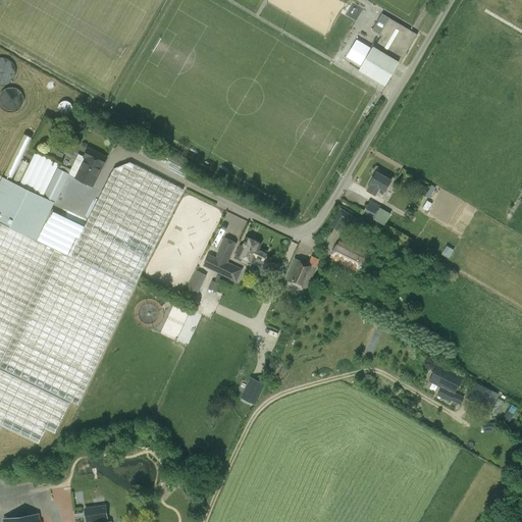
[(389,17),(379,35),(381,36),(374,48),(372,47),(360,69),(385,84),(398,61),(401,63),(417,34),(389,17)]
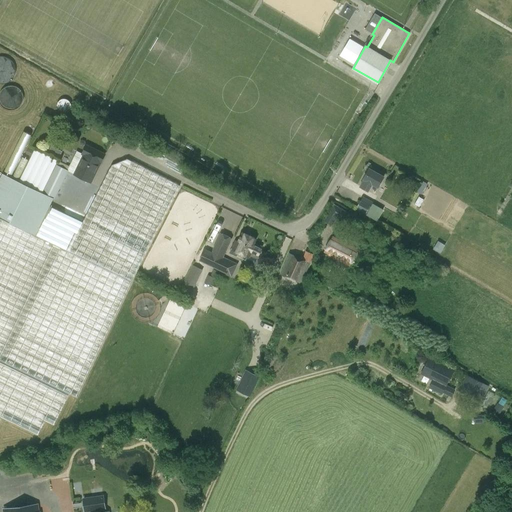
[(0,84),(1,84),(4,84),(6,84),(9,83),(11,81),(12,80),(14,78),(15,75),(16,73),(16,70),(16,68),(15,65),(14,63),(12,61),(11,59),(9,58),(6,57),(4,57),(1,56),(0,56),(0,84)]
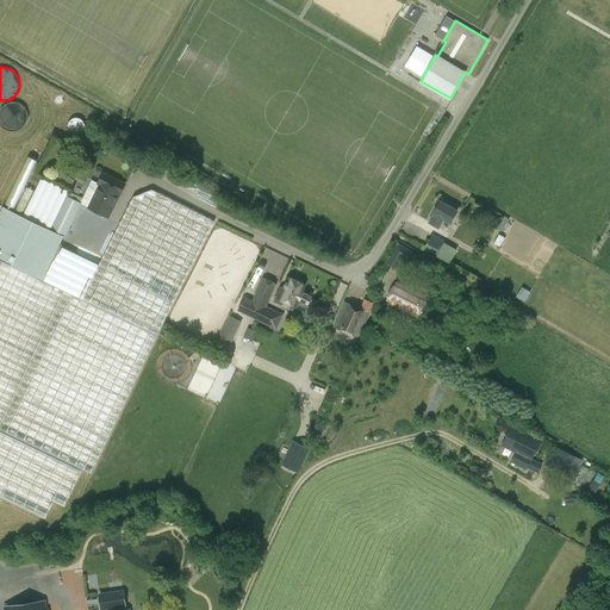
[(13,131),(16,131),(18,131),(20,130),(23,128),(25,126),(26,124),(27,122),(27,119),(29,117),(27,114),(27,111),(26,109),(25,107),(23,105),(20,104),(18,103),(16,103),(13,101),(10,103),(7,103),(5,105),(4,106),(1,109),(0,111),(0,110),(0,122),(0,123),(1,125),(4,128),(5,129),(7,130),(11,131),(13,131)]
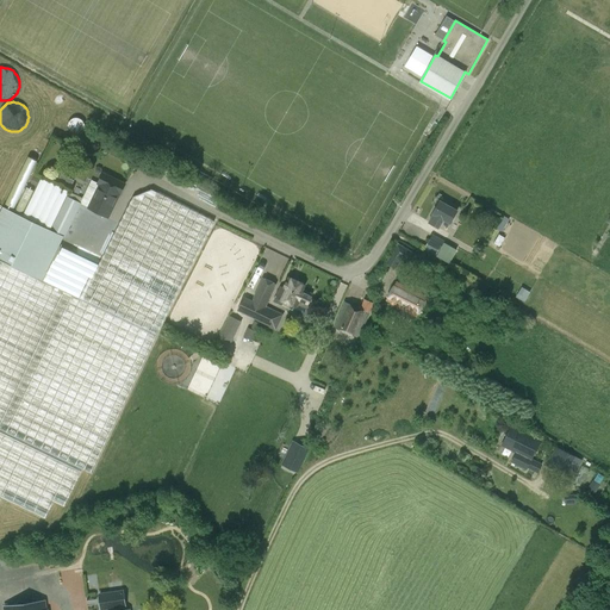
[(14,207),(37,160),(27,156),(5,204),(14,207)]
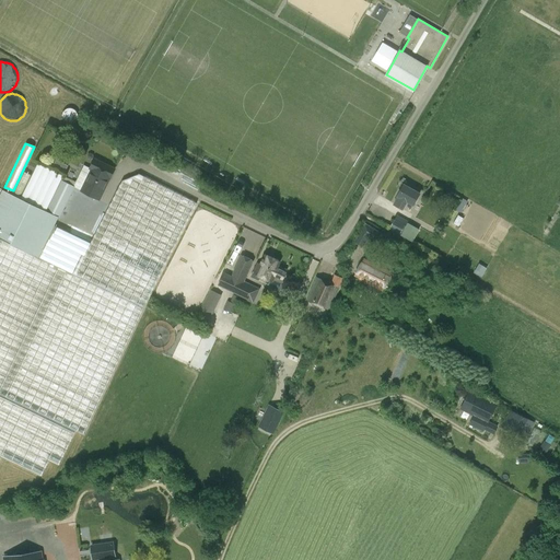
[(111,178),(115,168),(95,159),(90,170),(91,170),(81,190),(100,199),(109,177),(111,178)]
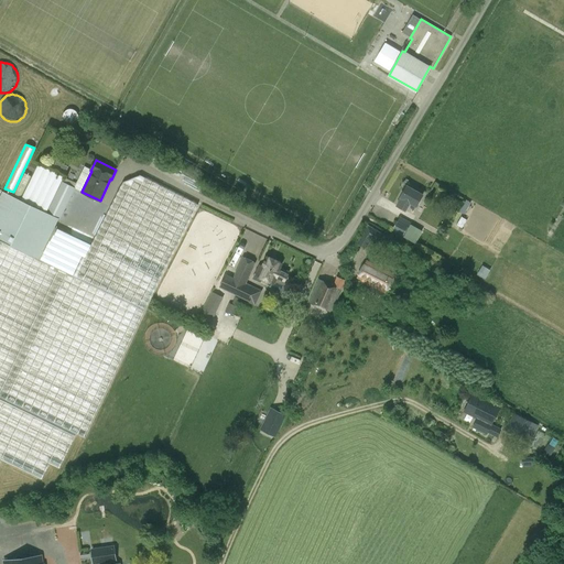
[(21,201),(3,192),(0,197),(0,463),(2,459),(42,479),(50,463),(60,467),(75,433),(84,437),(144,310),(148,306),(198,206),(139,175),(126,175),(90,245),(55,228),(75,187),(63,181),(65,176),(39,163),(21,201)]
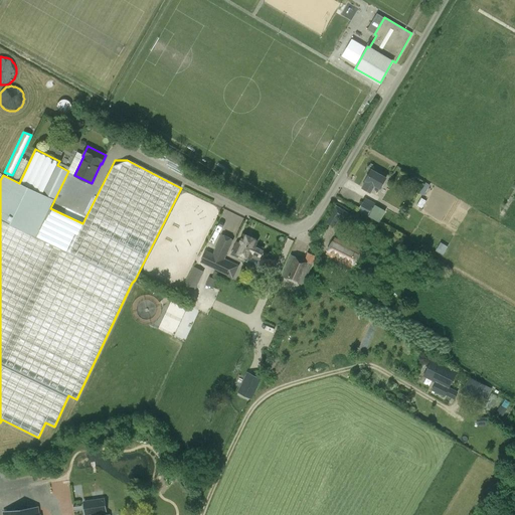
[(360,188),(370,193),(374,185),(380,188),(386,178),(371,169),(360,188)]
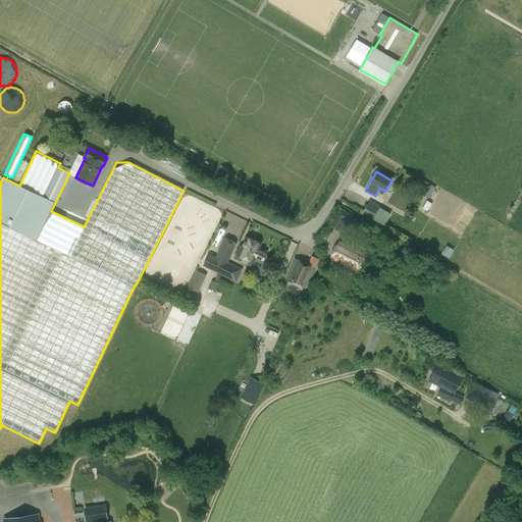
[(428,211),(432,204),(427,200),(422,208),(428,211)]
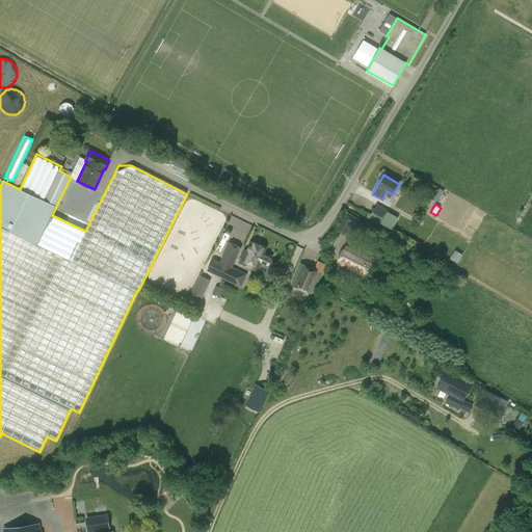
[(387,211),(388,210),(377,205),(370,217),(380,223),(392,230),(398,218),(387,211)]
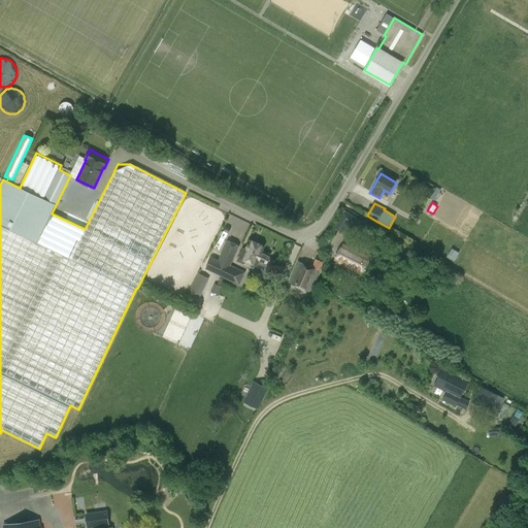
[(258,267),(260,263),(265,265),(270,255),(262,251),(264,246),(250,240),(245,251),(242,249),(237,258),(258,267)]
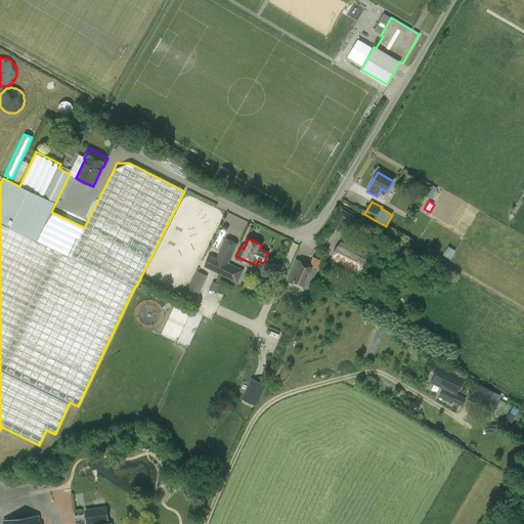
[(209,255),(204,267),(231,280),(231,281),(236,285),(243,272),(226,264),(236,245),(227,239),(218,260),(209,255)]
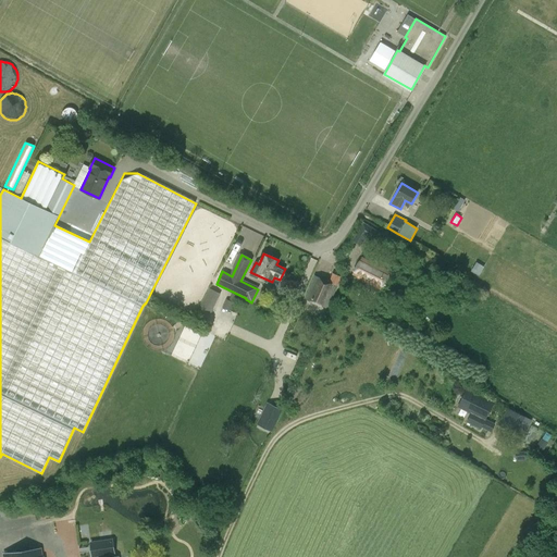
[(353,275),(366,282),(381,289),(390,271),(361,257),(353,275)]
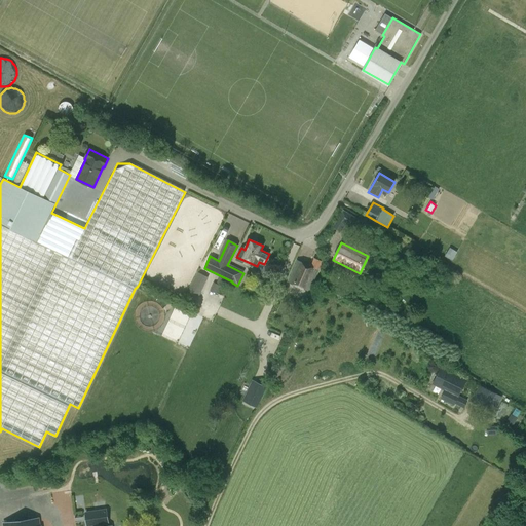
[(453,260),(457,253),(450,249),(446,256),(453,260)]
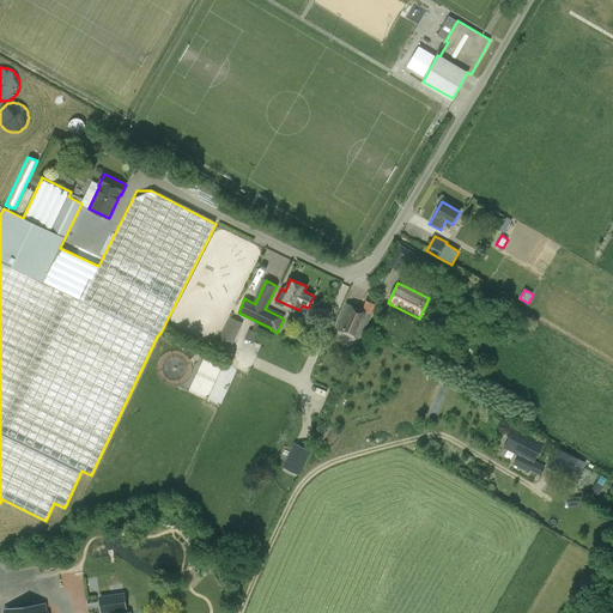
[(346,303),(337,328),(360,339),(375,304),(366,301),(363,310),(351,305),(346,303)]
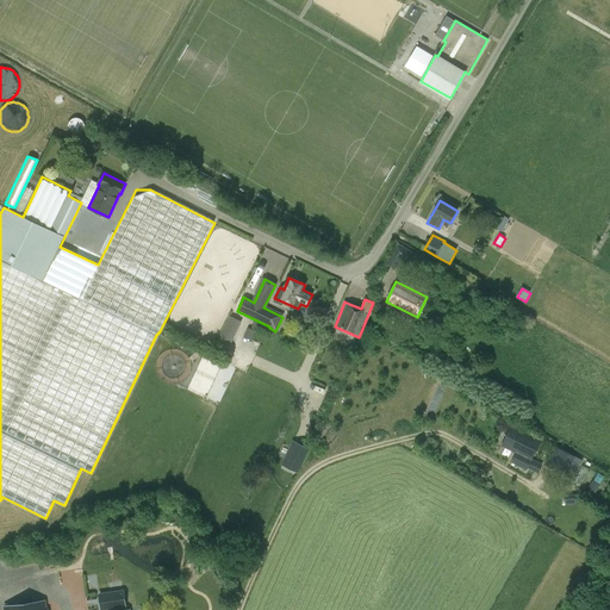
[(231,342),(235,335),(241,322),(230,316),(224,329),(224,330),(222,336),(231,342)]
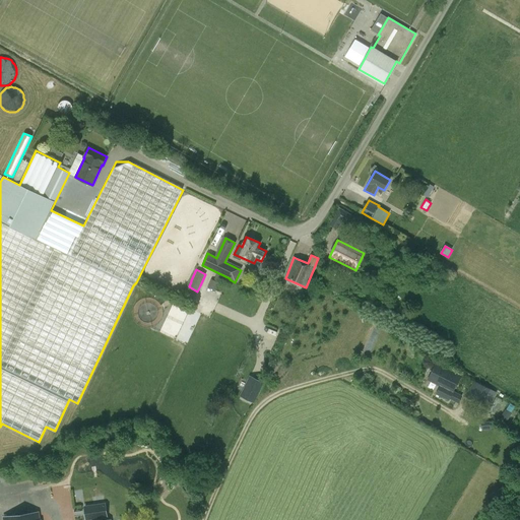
[(208,287),(213,289),(216,283),(217,282),(213,280),(211,279),(211,280),(208,287)]
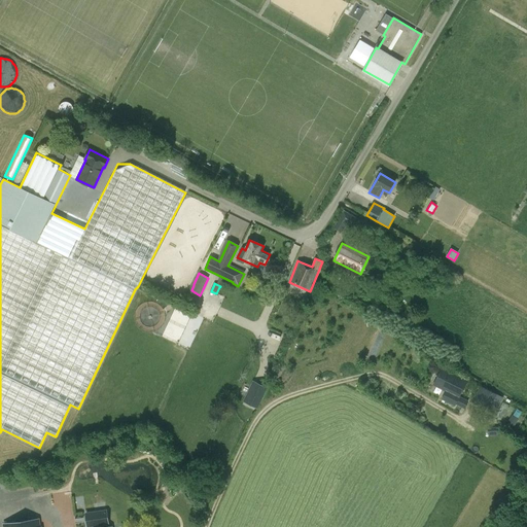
[(455,405),(467,380),(443,367),(433,385),(446,390),(442,398),(455,405)]
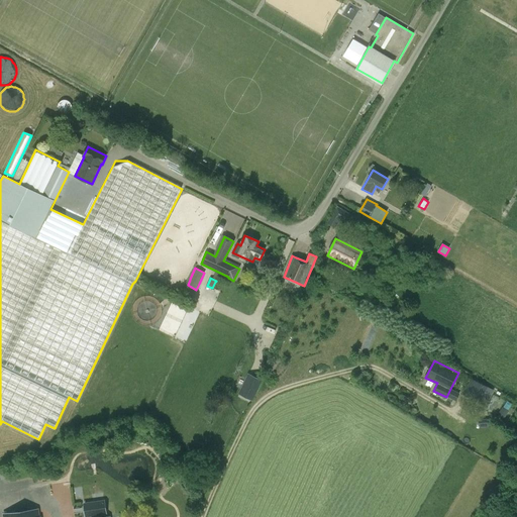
[(252,401),(262,381),(248,375),(239,394),(252,401)]
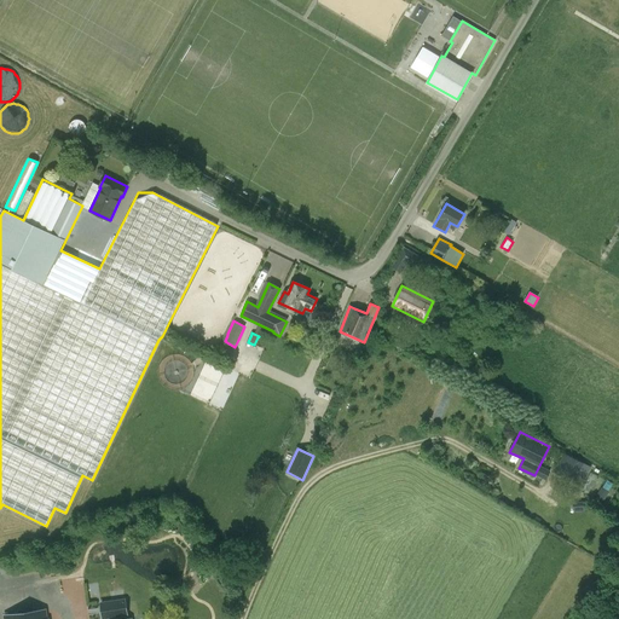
[(579,484),(588,466),(565,453),(555,473),(579,484)]
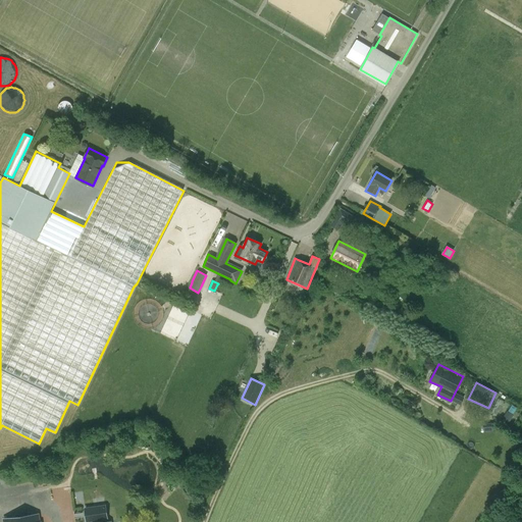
[(497,414),(503,402),(498,399),(491,412),(497,414)]
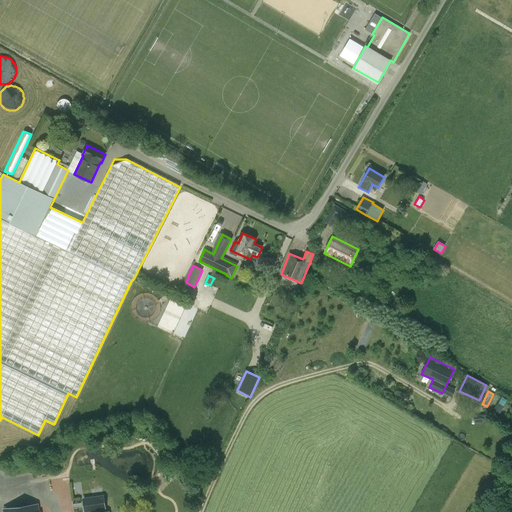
[(497,403),(491,411),(498,416),(503,407),(497,403)]
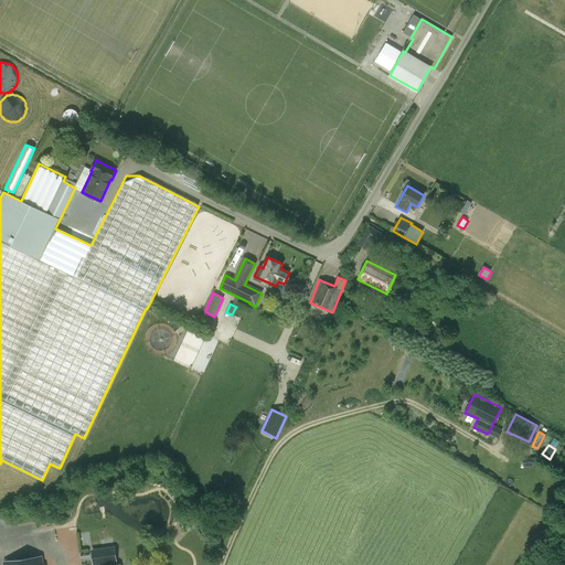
[(28,564),(24,552),(0,557),(0,564),(28,564)]
